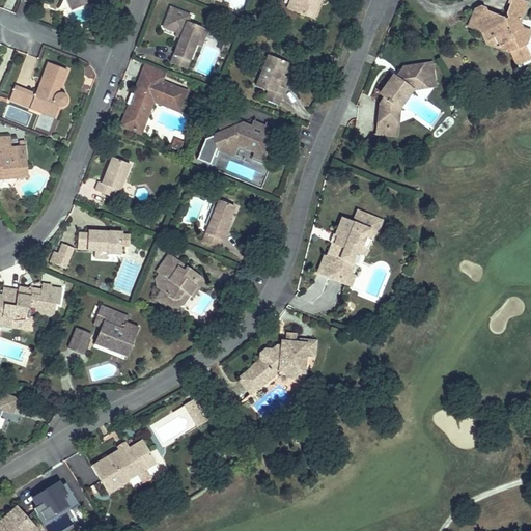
[(70,0),(75,8),(87,2),(86,0),(70,0)]
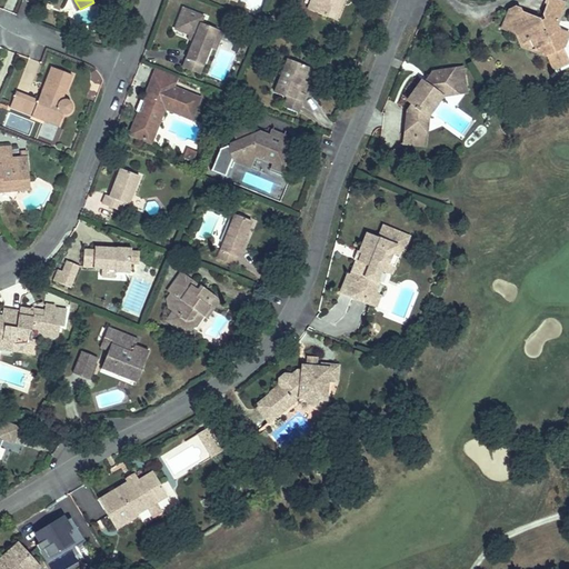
[(309,0),(307,8),(330,18),(337,0),(317,0),(317,2),(311,0),(309,0)]
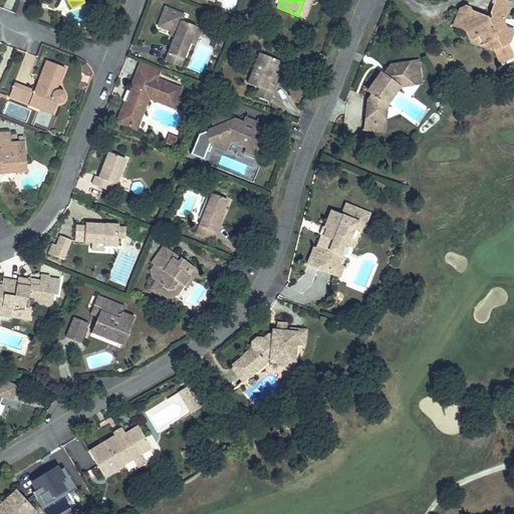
[(304,0),(298,16),(305,18),(311,0),(304,0)]
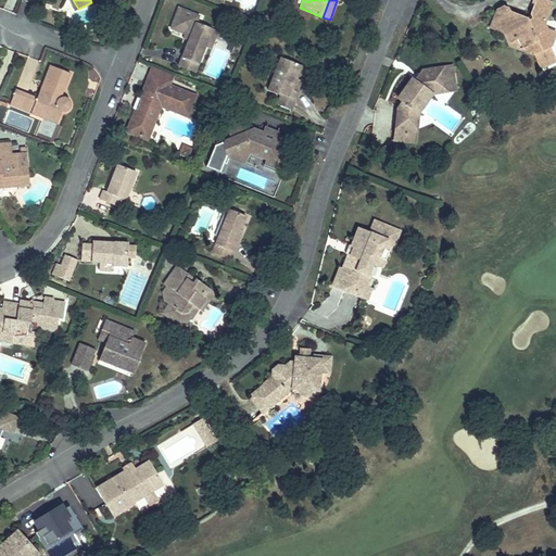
[(502,5),(495,23),(512,30),(516,38),(523,35),(529,47),(538,50),(544,63),(555,57),(555,48),(554,43),(555,36),(555,29),(551,27),(547,22),(555,2),(555,0),(540,0),(536,8),(539,13),(531,16),(516,11),(514,5),(506,2),(502,5)]
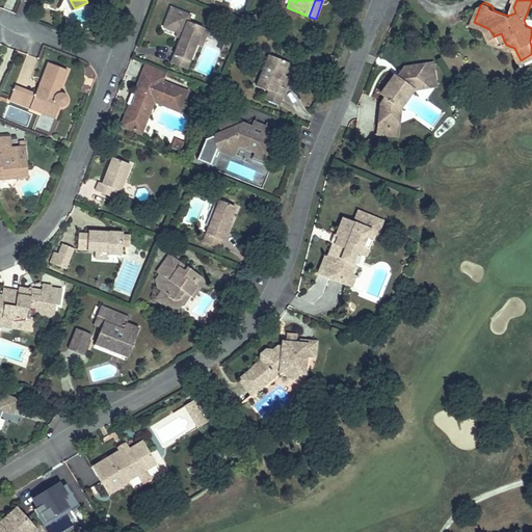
[(190,16),(170,8),(162,28),(181,35),(170,63),(187,70),(203,29),(187,23),(190,16)]
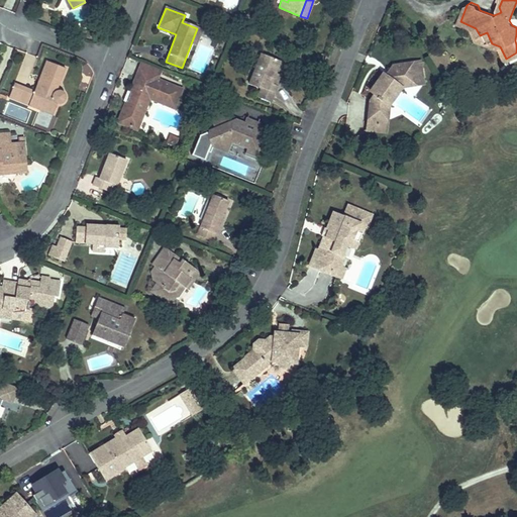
[(249,85),(262,90),(275,95),(279,86),(273,84),(277,74),(282,62),(262,54),(249,85)]
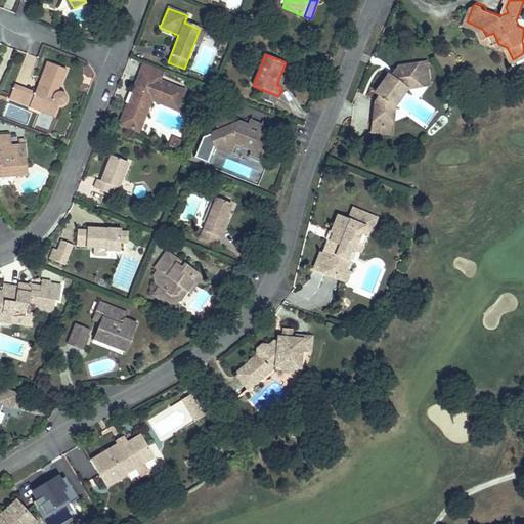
[(8,99),(29,107),(31,102),(55,112),(57,104),(63,103),(66,100),(67,96),(64,92),(61,90),(57,90),(66,69),(47,62),(36,93),(14,85),(8,99)]
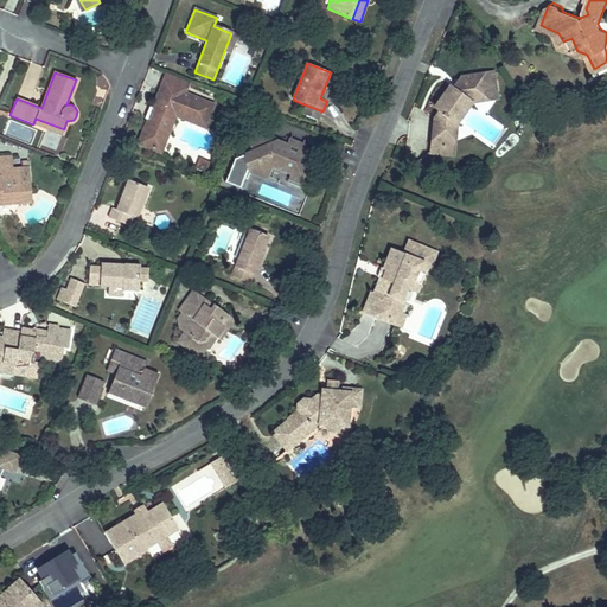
[(430,154),(454,157),(457,125),(471,103),(498,97),(493,72),(461,77),(452,89),(448,87),(433,108),(439,113),(434,120),(430,154)]
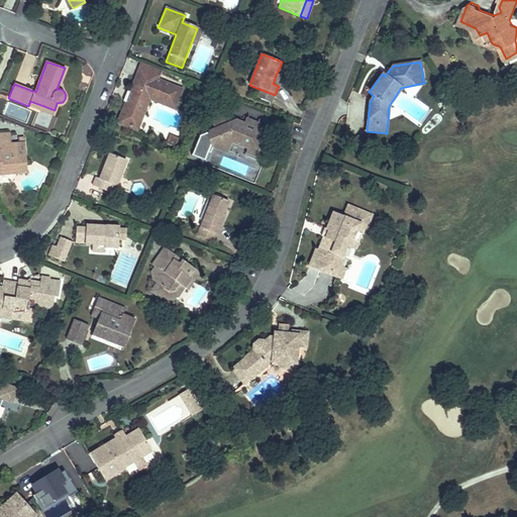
[(128,101),(126,101),(117,122),(132,128),(139,109),(144,111),(148,101),(145,100),(146,97),(165,104),(167,99),(173,101),(179,98),(182,89),(158,80),(161,70),(142,63),(138,73),(137,72),(129,93),(131,94),(128,101)]
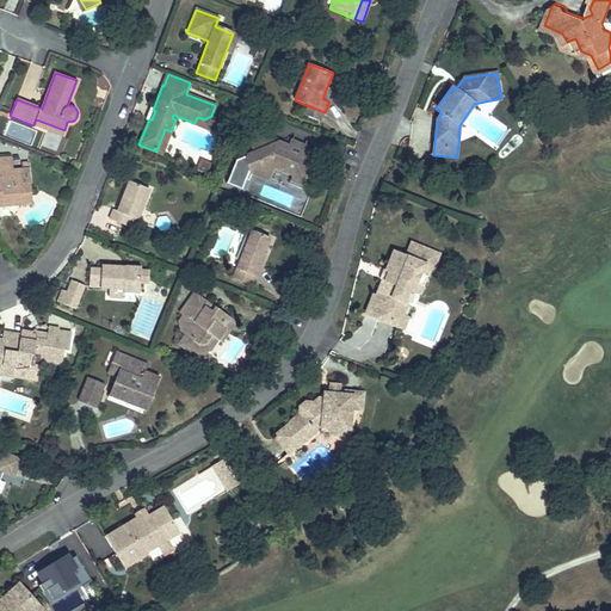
[(334,90),(327,87),(322,99),(329,102),(334,90)]
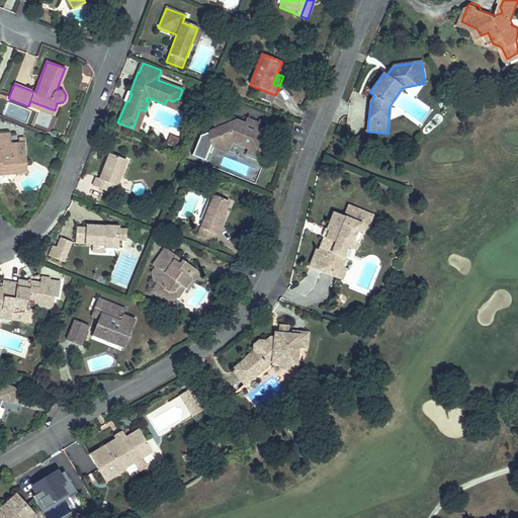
[(275,95),(262,90),(258,99),(272,104),(275,95)]
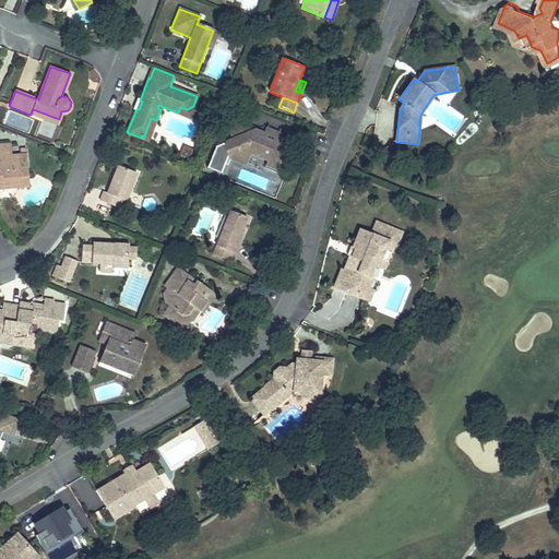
[(189,117),(193,106),(187,109),(180,107),(178,113),(189,117)]
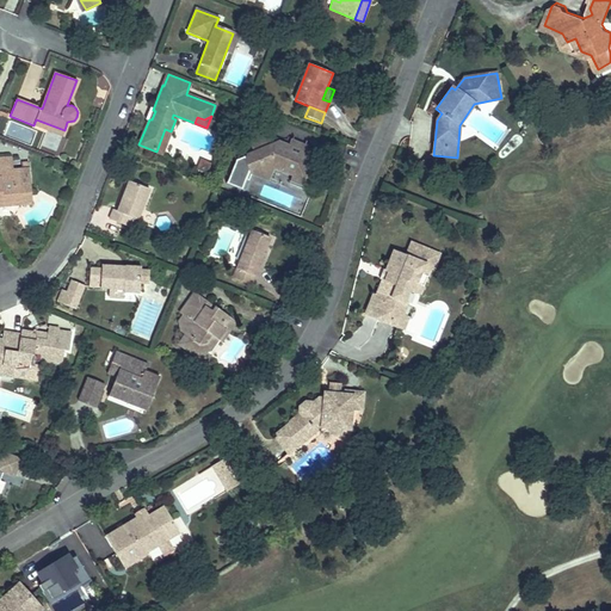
[(36,119),(34,125),(62,136),(65,130),(36,119)]
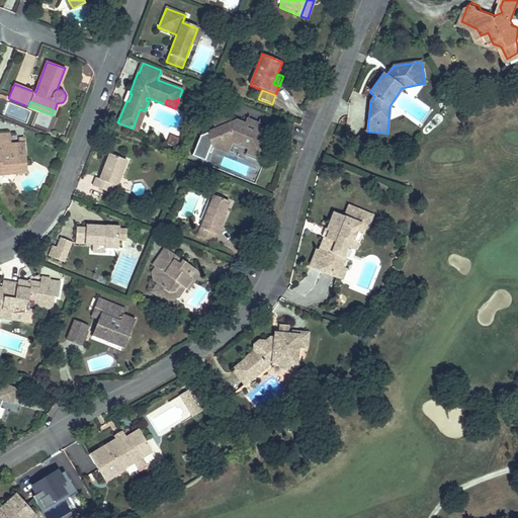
[(140,109),(133,128),(137,130),(145,111),(140,109)]
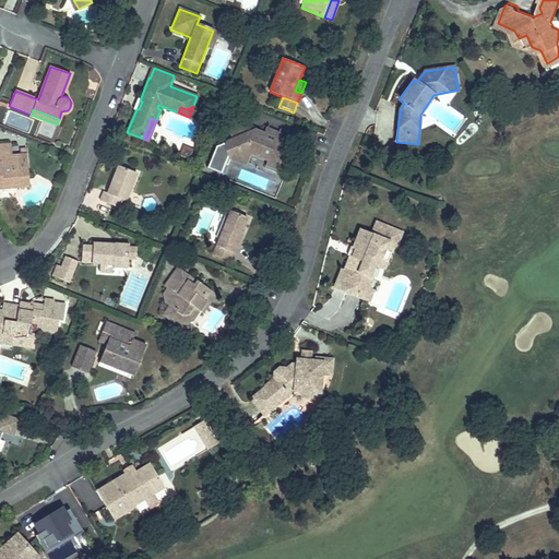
[(229,161),(236,162),(248,155),(266,163),(265,167),(281,173),(286,157),(282,155),(286,143),(275,140),(278,133),(265,129),(263,134),(252,130),(247,133),(239,121),(226,128),(233,140),(226,143),(224,147),(223,144),(215,147),(206,169),(217,174),(222,165),(227,167),(229,161)]
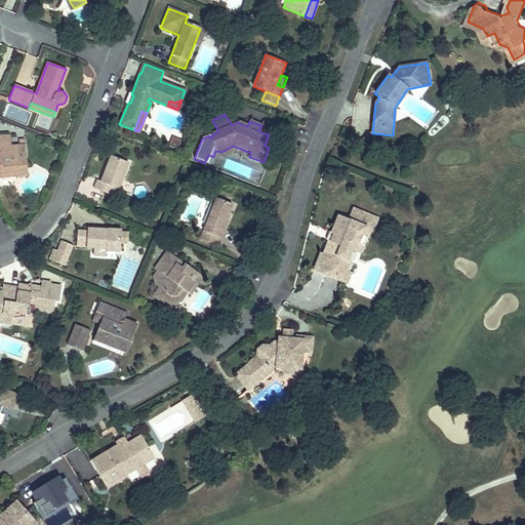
[(11,142),(0,142),(0,177),(21,176),(18,161),(28,160),(27,144),(26,144),(26,138),(19,139),(19,144),(12,144),(11,142)]
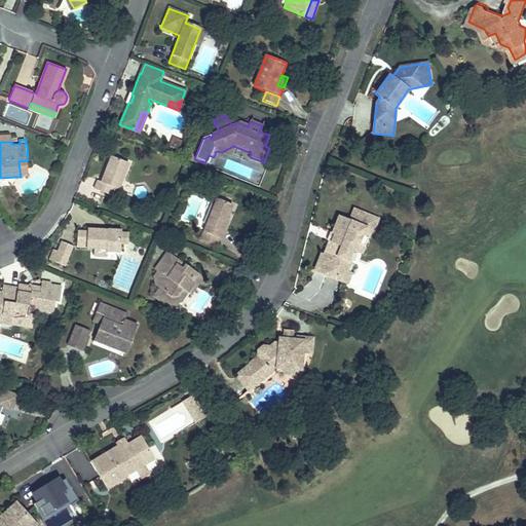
[(173,139),(170,146),(178,148),(181,142),(173,139)]
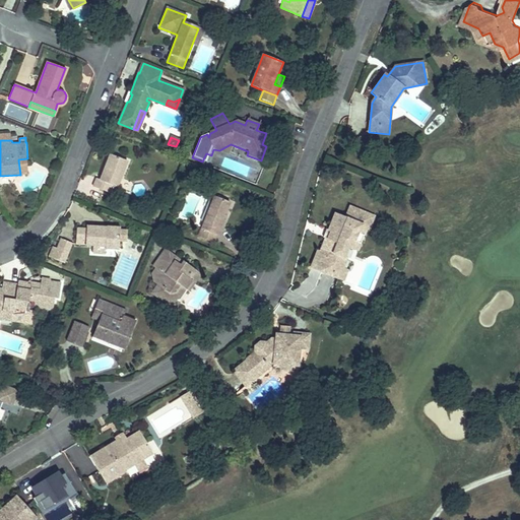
[(226,153),(231,144),(219,150),(226,153)]
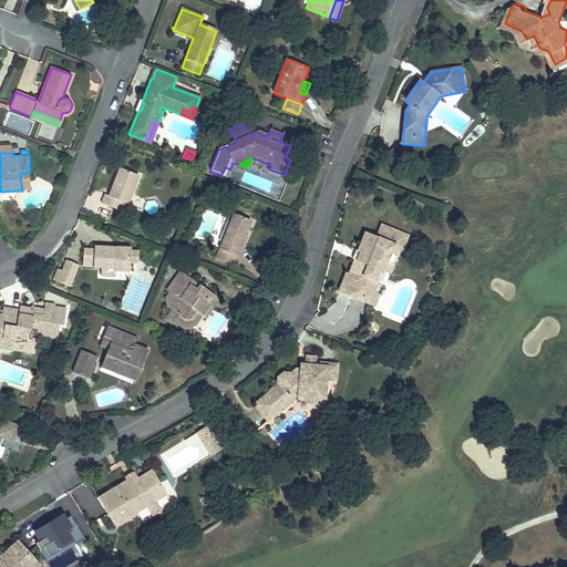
[(226,178),(230,169),(225,167),(220,176),(226,178)]
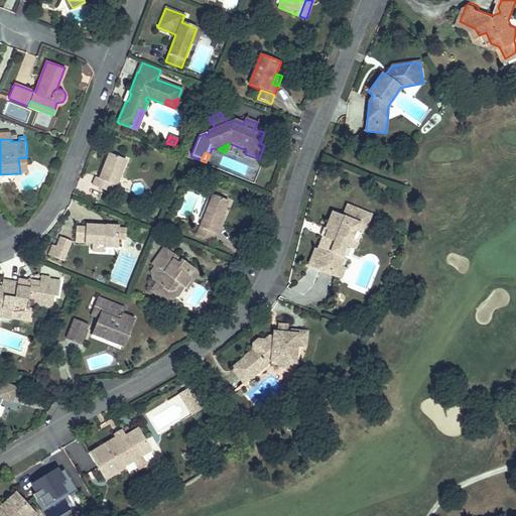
[(94,178),(91,185),(110,192),(112,185),(116,187),(126,161),(108,155),(99,179),(94,178)]
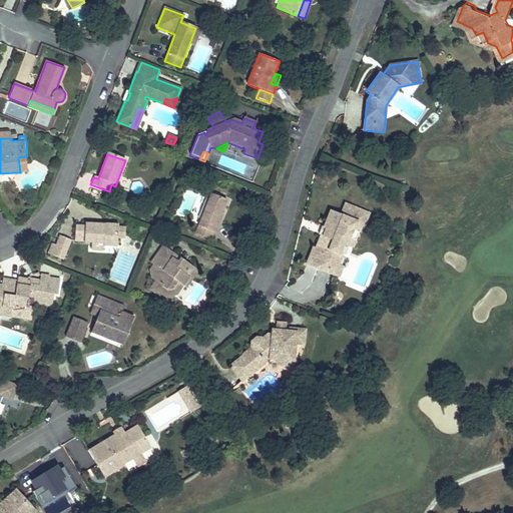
[(18,157),(20,172),(29,171),(27,156),(18,157)]
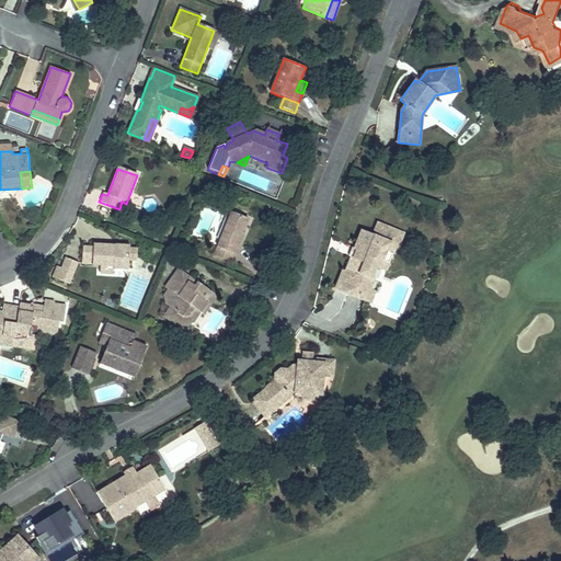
[(231,213),(218,247),(236,254),(249,220),(231,213)]
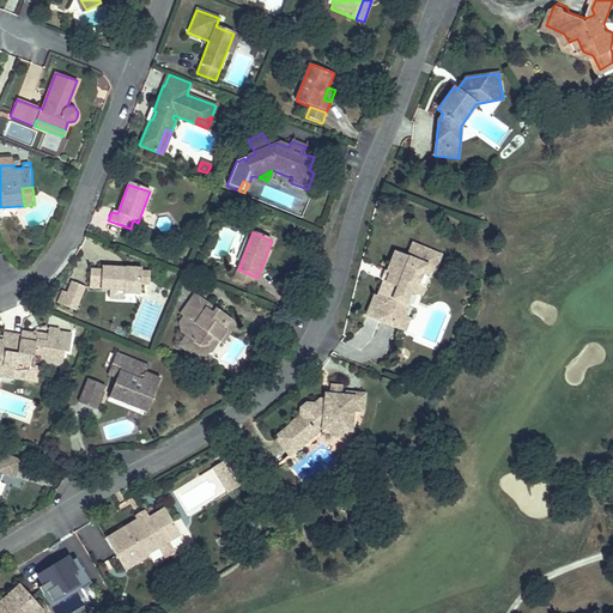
[(383,301),(376,321),(389,327),(393,315),(400,319),(408,299),(416,302),(426,273),(435,275),(442,259),(413,247),(407,258),(395,253),(376,298),(383,301)]
